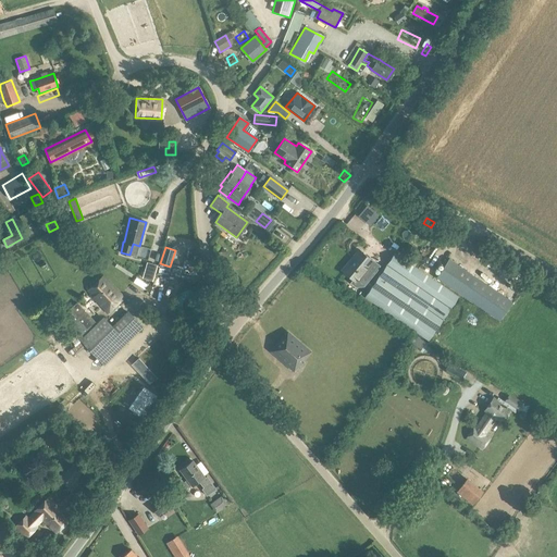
[(358,250),(342,270),(354,280),(351,282),(357,286),(364,285),(376,271),(380,265),(373,260),(372,261),(358,250)]
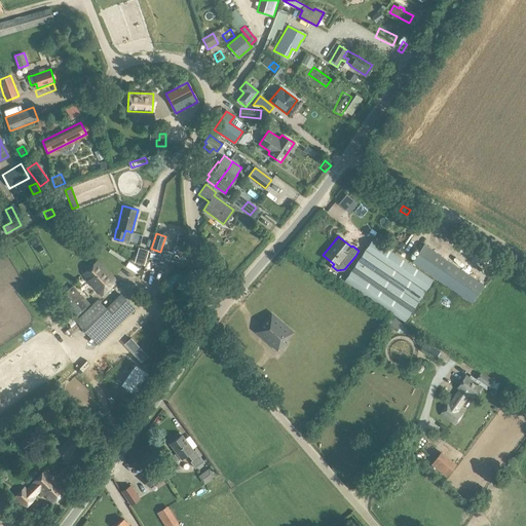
[(344,280),(405,322),(434,279),(373,238),(344,280)]
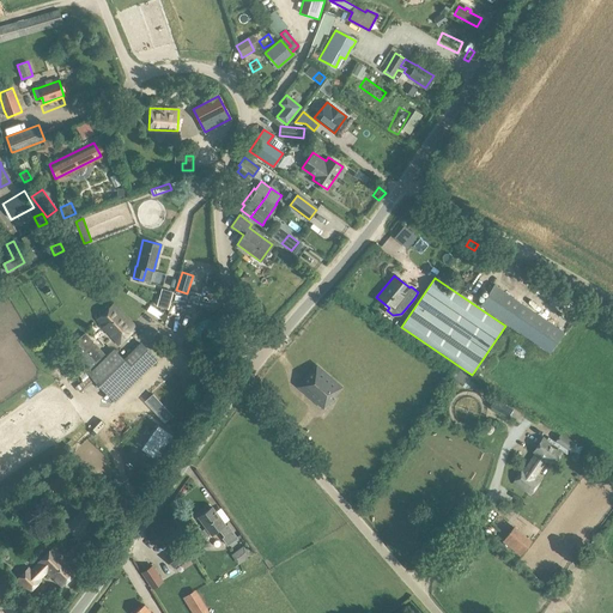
[(564,332),(495,284),(480,305),(550,353),(564,332)]
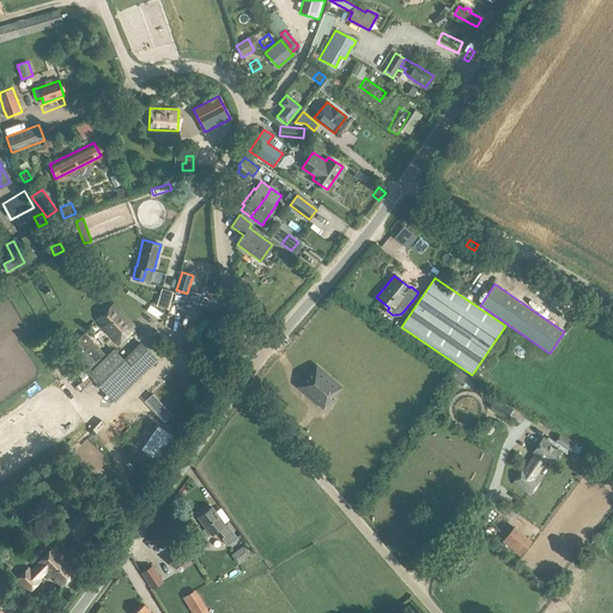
[(114,304),(97,321),(115,339),(116,340),(133,325),(132,323),(114,304)]
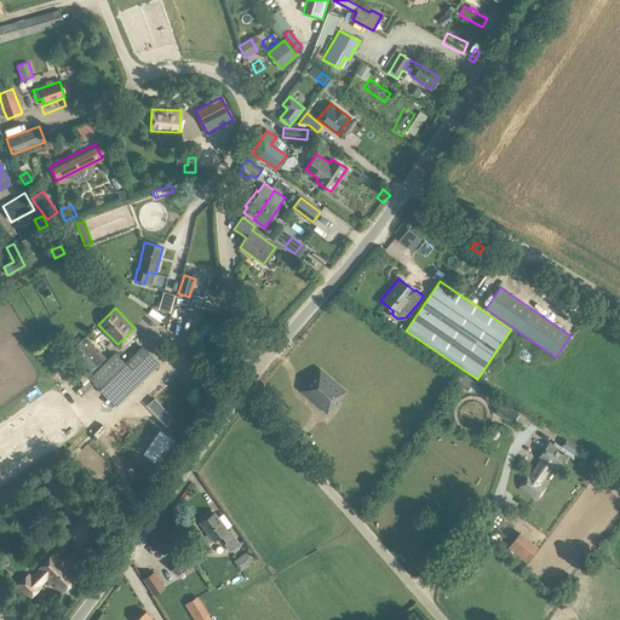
[(86,337),(68,352),(90,378),(107,361),(86,337)]
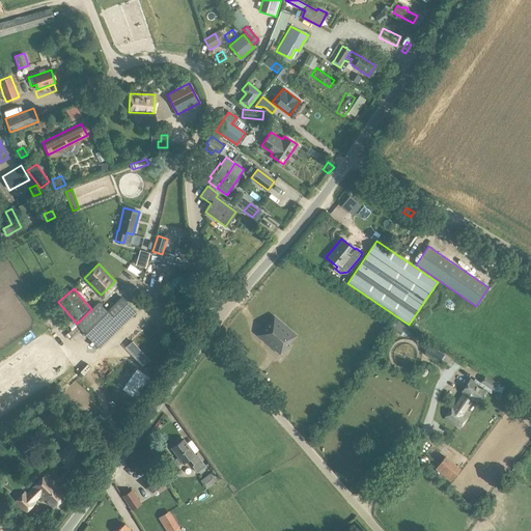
[(77,324),(77,325),(100,347),(135,312),(121,298),(108,312),(99,303),(91,309),(77,324)]
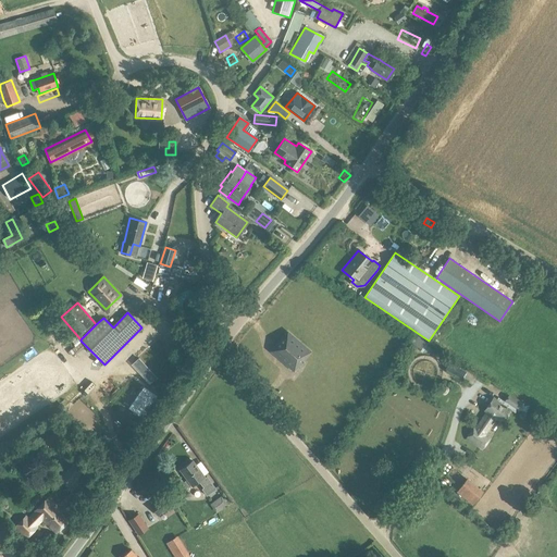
[(309,351),(288,333),(272,351),(294,370),(309,351)]
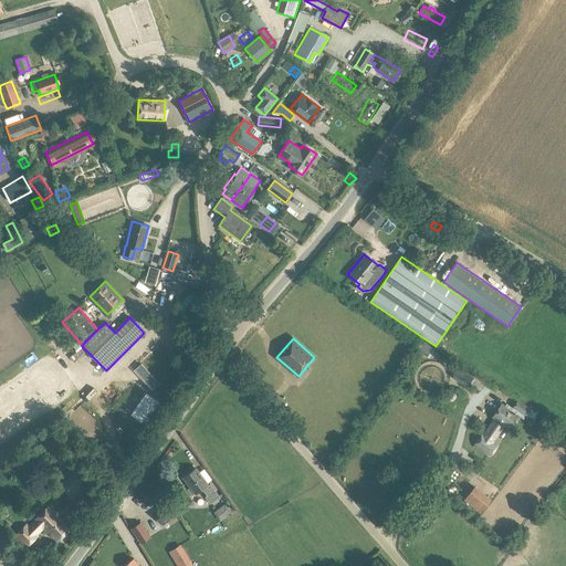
[(419,338),(415,345),(428,355),(432,348),(419,338)]
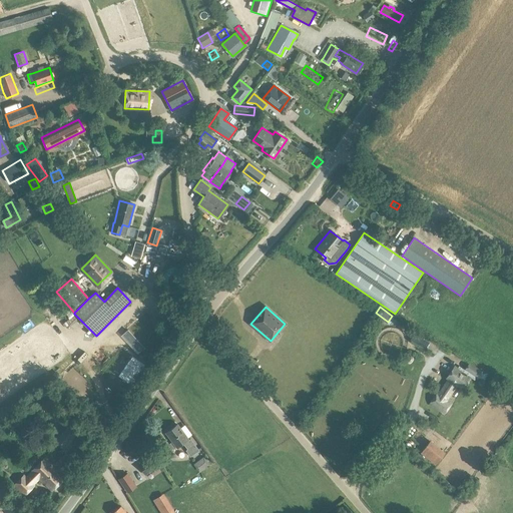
[(137,319),(129,312),(119,323),(127,330),(137,319)]
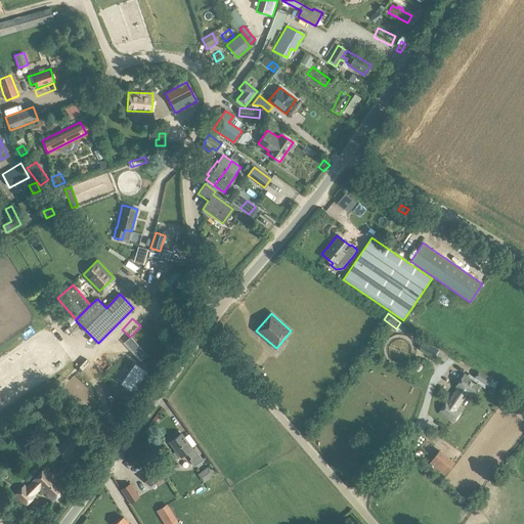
[(396,329),(395,330),(397,331),(401,333),(403,333),(407,328),(400,322),(396,329)]
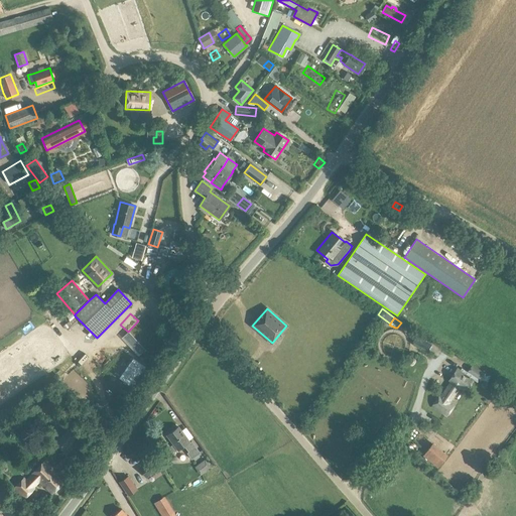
[(384,356),(400,354),(399,342),(382,343),(384,356)]
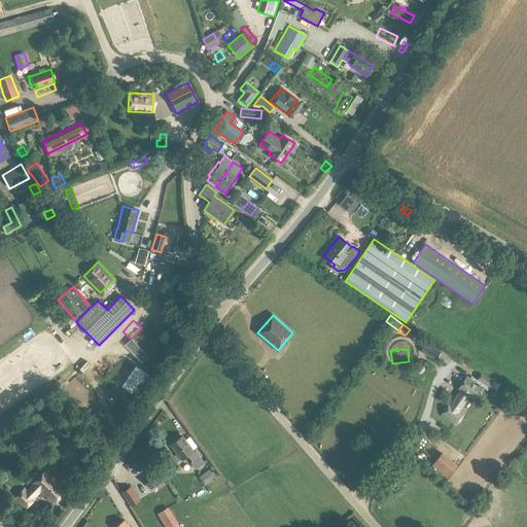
[(445,360),(440,366),(444,371),(450,365),(445,360)]
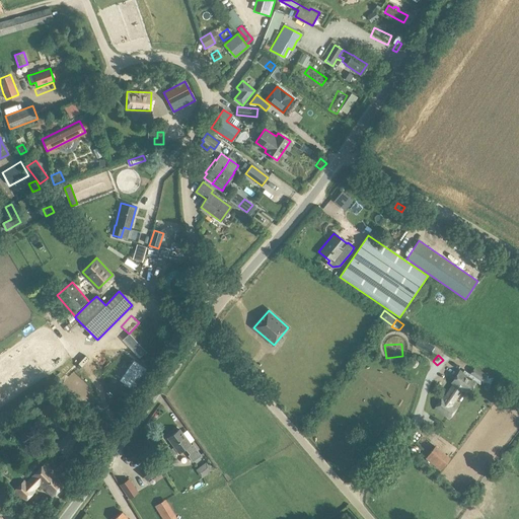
[(134,360),(120,380),(132,389),(146,369),(134,360)]
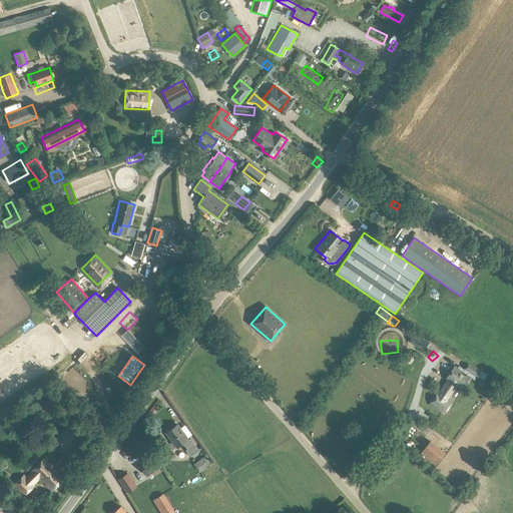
[(470,364),(465,371),(472,375),(472,374),(478,378),(482,371),(470,364)]
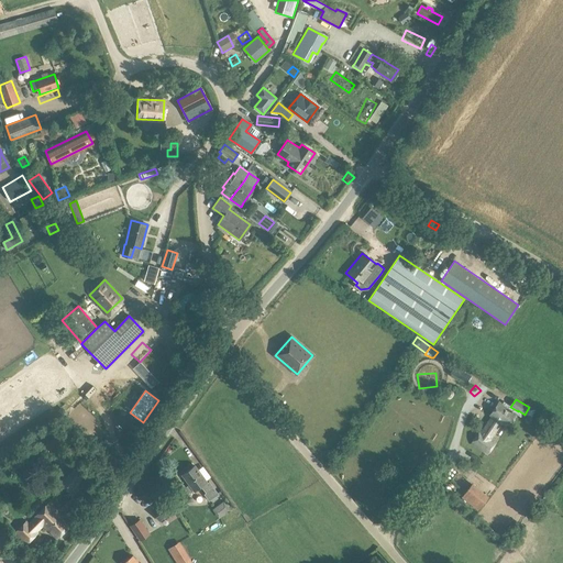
[(479,431),(471,443),(487,454),(496,441),(490,438),(500,422),(507,427),(516,414),(503,405),(499,403),(490,416),(492,417),(481,432),(479,431)]
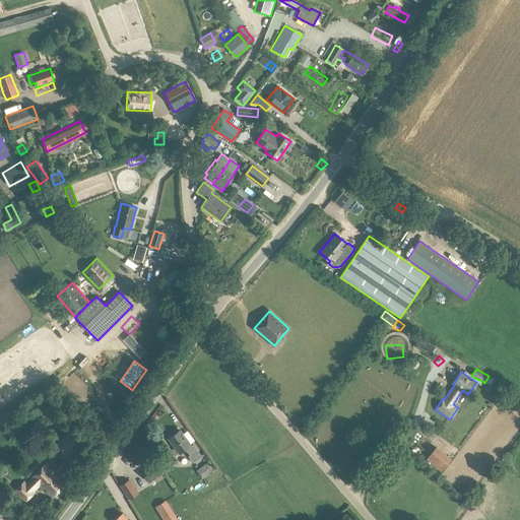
[(50,403),(41,410),(46,417),(55,410),(50,403)]
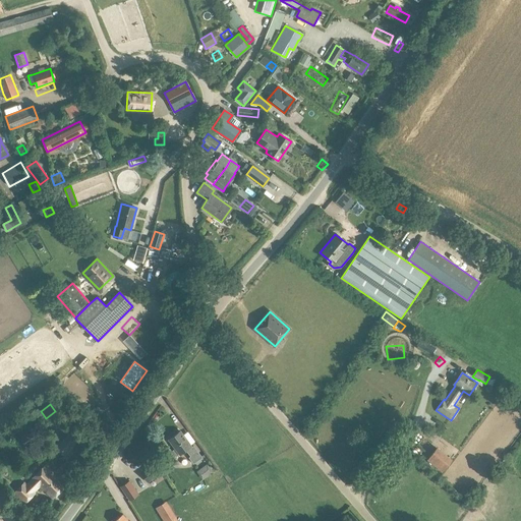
[(180,430),(169,439),(175,449),(179,454),(180,454),(185,450),(190,456),(188,458),(193,464),(203,458),(197,451),(196,452),(191,446),(191,447),(180,430)]
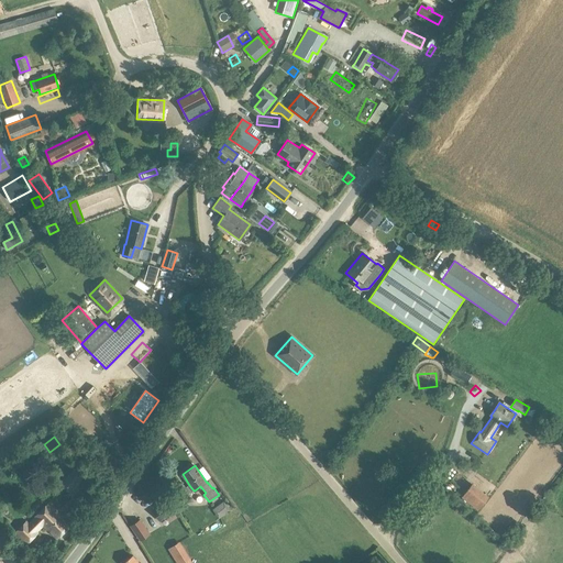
[(81,481),(74,473),(61,485),(68,493),(81,481)]
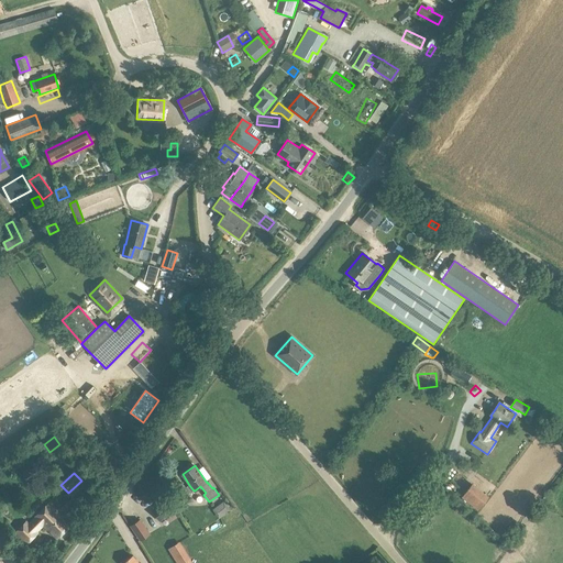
[(180,481),(170,487),(180,501),(190,494),(189,494),(194,490),(189,485),(185,487),(180,481)]
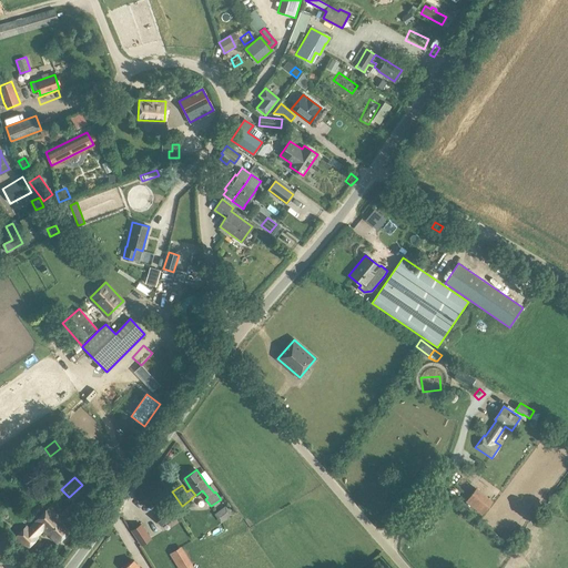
[(466,501),(484,516),(494,503),(477,488),(466,501)]
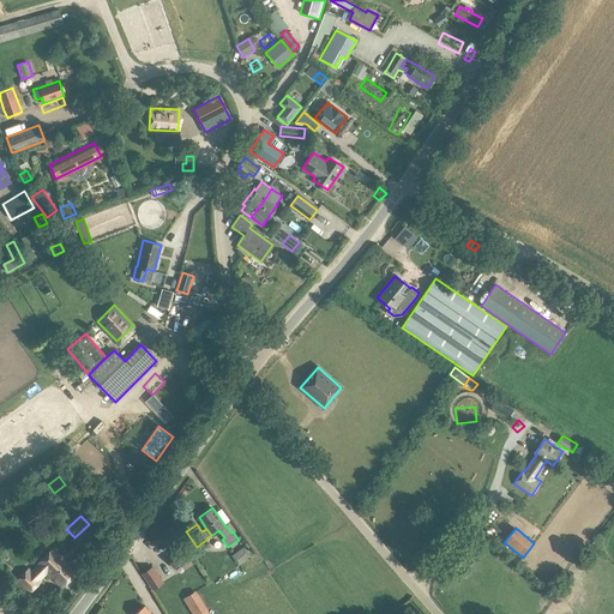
[(182,546),(167,557),(174,569),(181,564),(191,558),(182,546)]
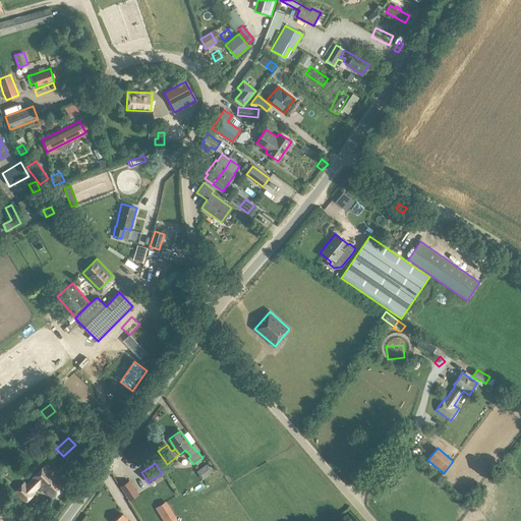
[(208,464),(196,472),(203,480),(213,472),(208,464)]
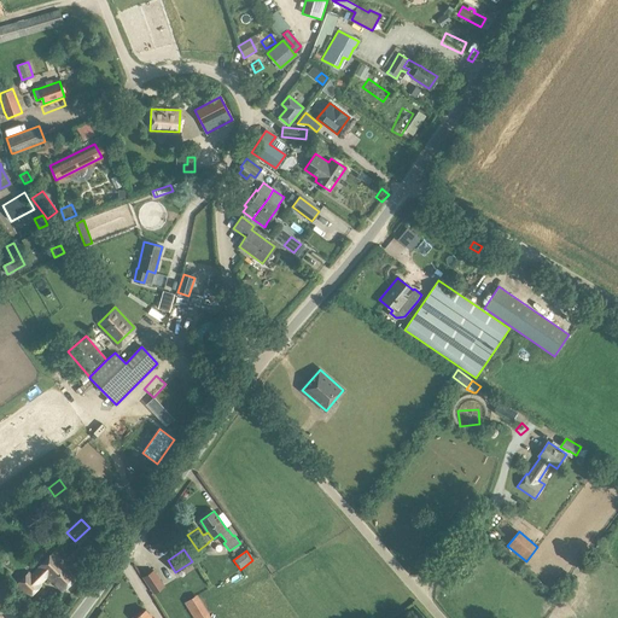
[(29,572),(16,584),(29,598),(42,586),(41,584),(48,577),(62,590),(76,576),(53,552),(39,566),(31,573),(29,572)]
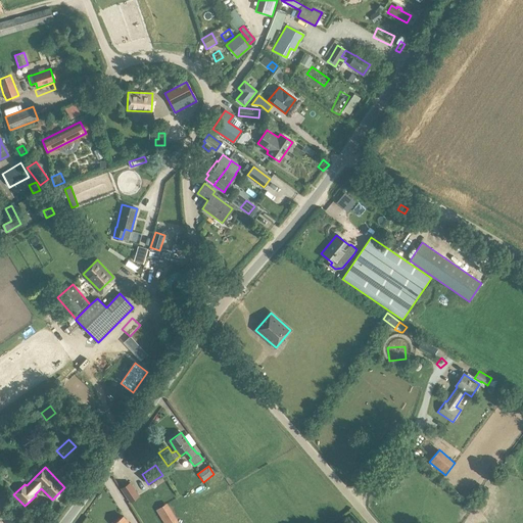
[(122,488),(130,502),(139,495),(131,482),(122,488)]
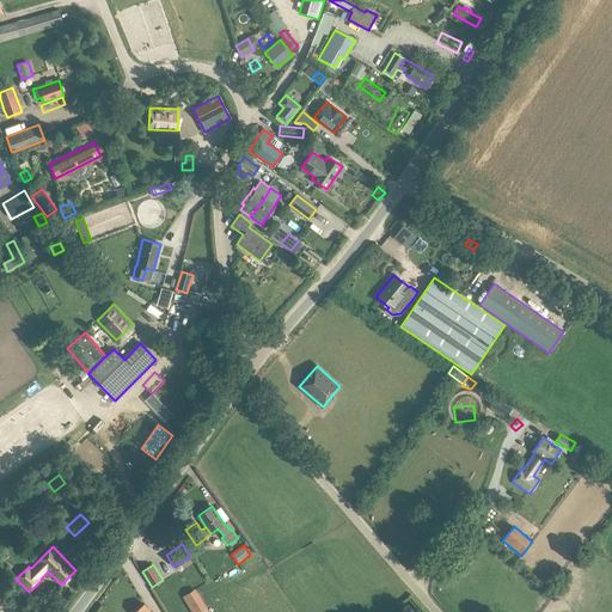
[(184,597),(183,597),(191,610),(201,604),(193,591),(184,597)]
